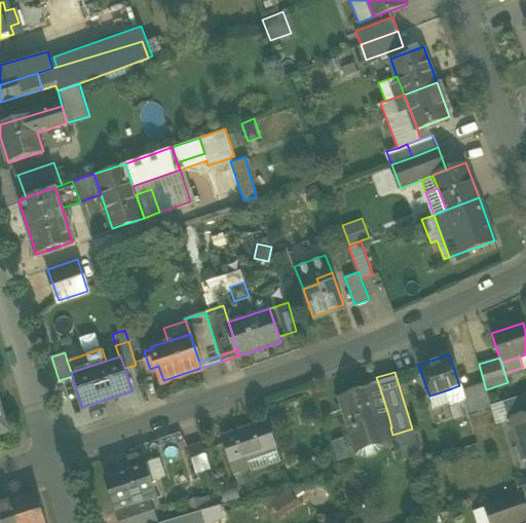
[(491,404),(486,389),(483,379),(459,385),(464,399),(463,399),(467,411),(491,404)]
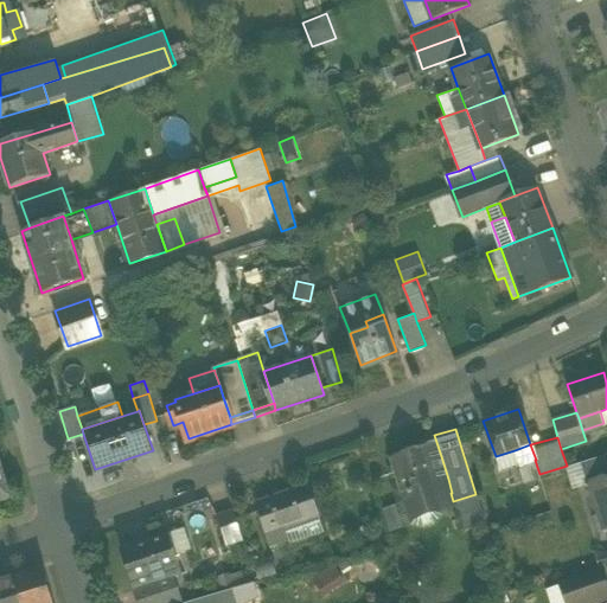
[(390,455),(402,493),(433,483),(448,479),(441,456),(428,460),(423,444),(390,455)]
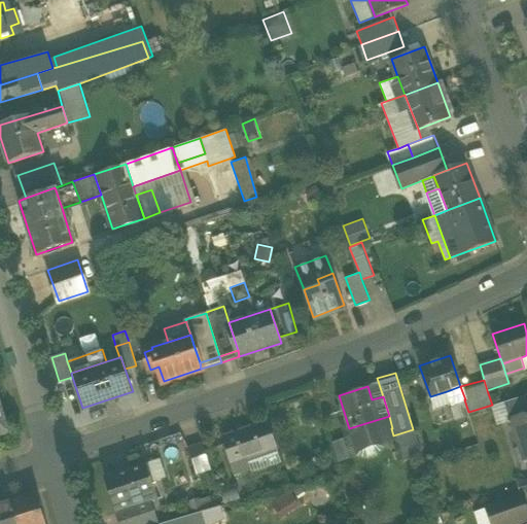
[(465,399),(460,386),(447,391),(450,403),(451,405),(464,399),(465,399)]
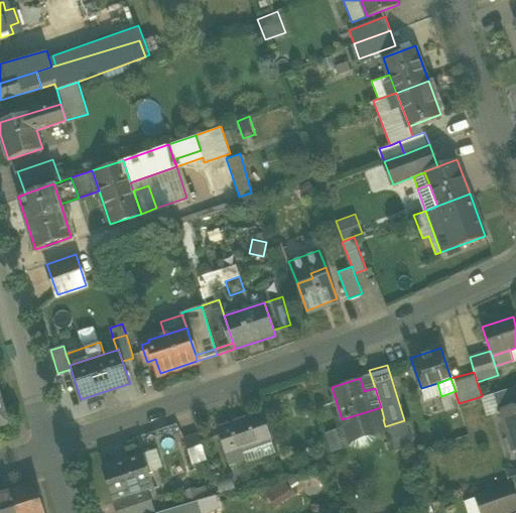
[(440,394),(437,383),(421,388),(425,399),(440,394)]
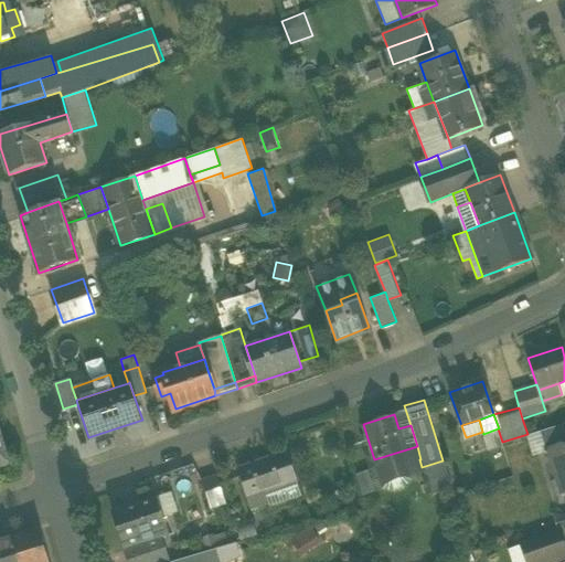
[(564,422),(540,431),(546,451),(550,449),(550,448),(564,443),(564,422)]
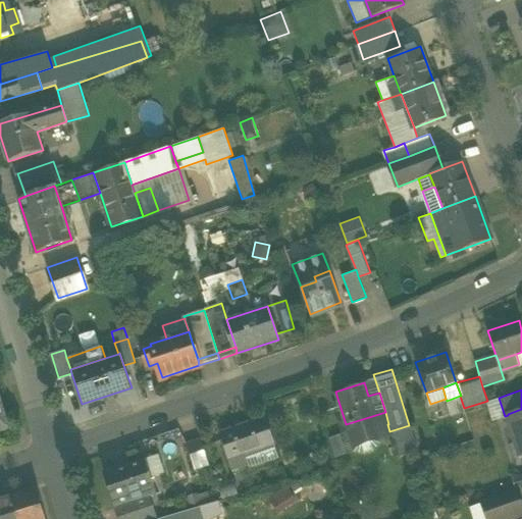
[(464,408),(460,396),(447,401),(451,415),(464,411),(464,408)]
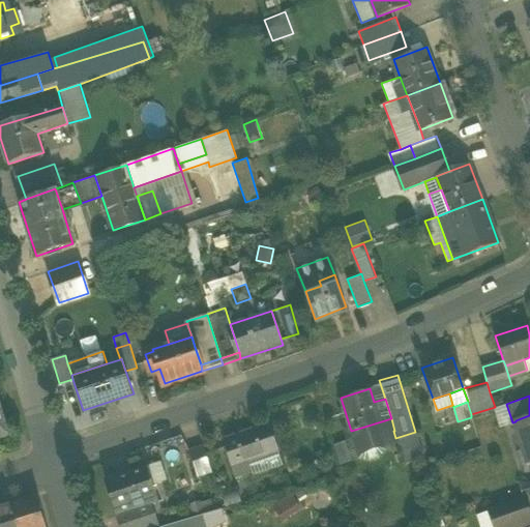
[(500,426),(512,422),(506,404),(495,407),(500,426)]
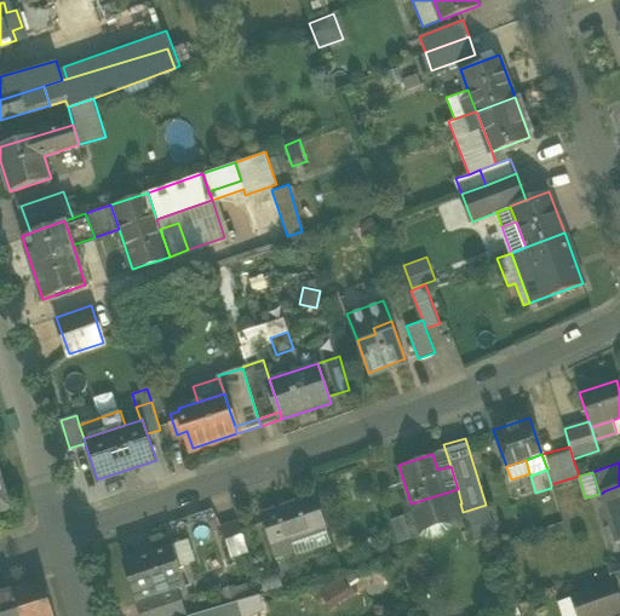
[(0,511),(10,508),(0,475),(0,511)]
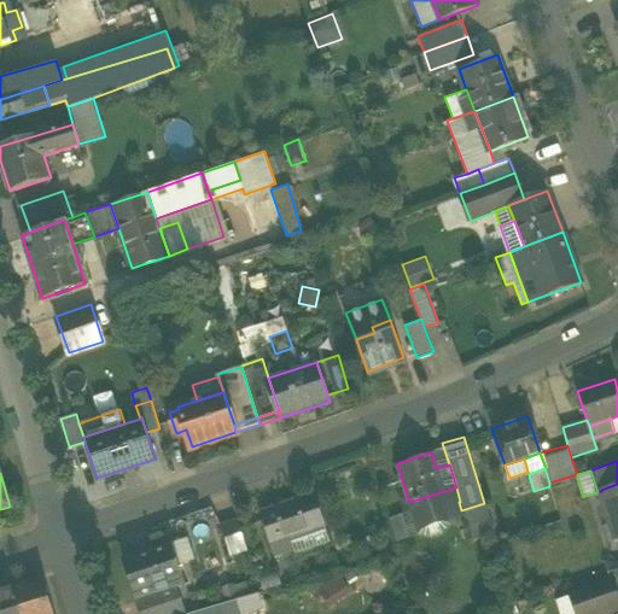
[(601,491),(616,536),(617,534),(617,484),(601,490),(601,491)]
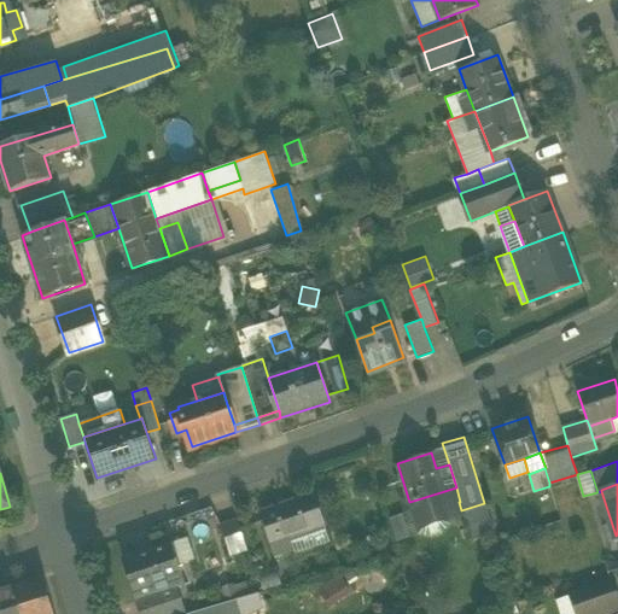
[(460,502),(456,487),(441,492),(449,518),(462,514),(461,510),(459,502),(460,502)]
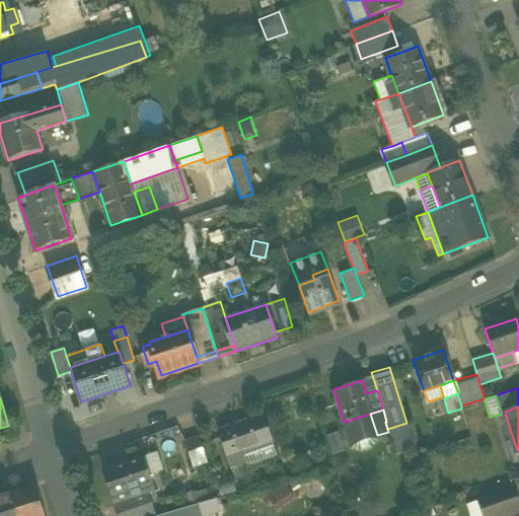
[(220,429),(230,457),(244,452),(274,442),(264,414),(220,429)]
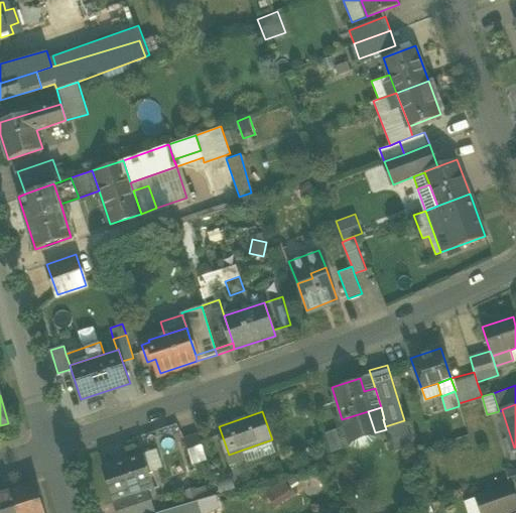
[(375,432),(368,411),(342,419),(343,425),(348,441),(375,432)]
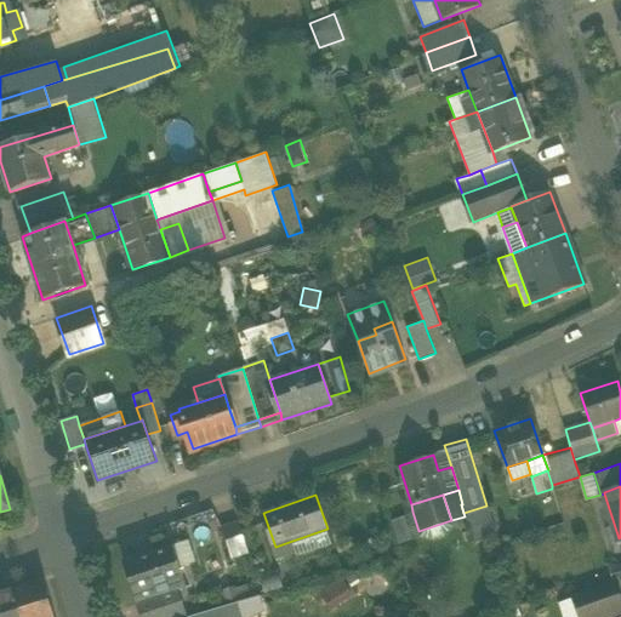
[(496,536),(486,506),(463,513),(465,516),(472,543),(496,536)]
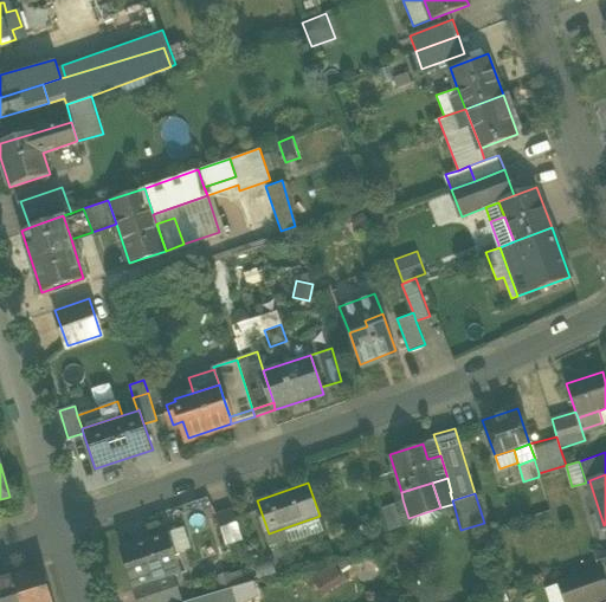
[(408,518),(403,499),(381,506),(388,529),(410,523),(408,518)]
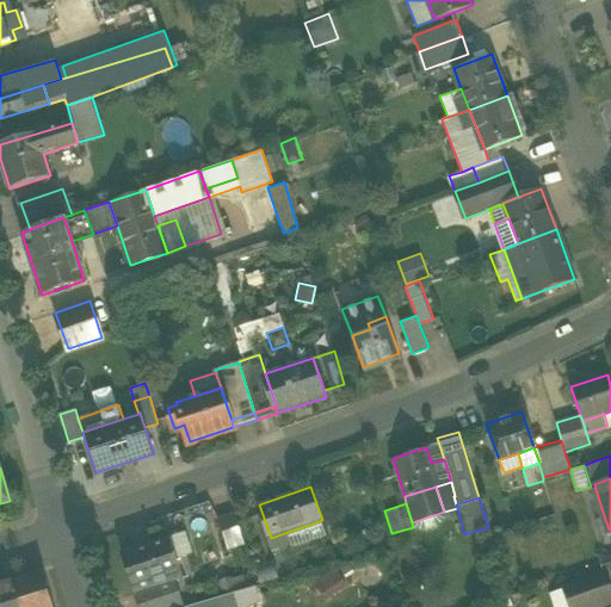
[(218,516),(226,543),(242,538),(234,512),(218,516)]
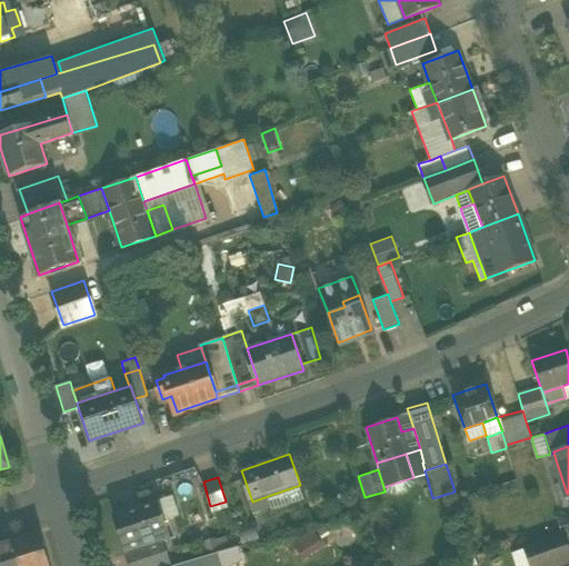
[(413,477),(383,487),(385,492),(397,494),(407,492),(415,482),(413,477)]
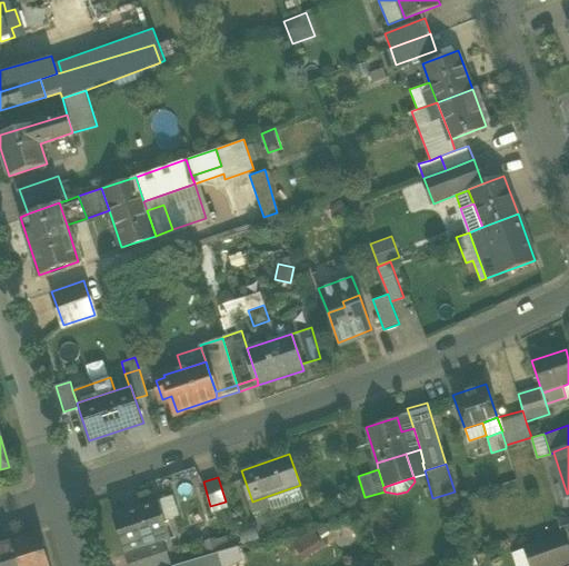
[(300,485),(268,496),(271,506),(272,509),(305,498),(300,485)]
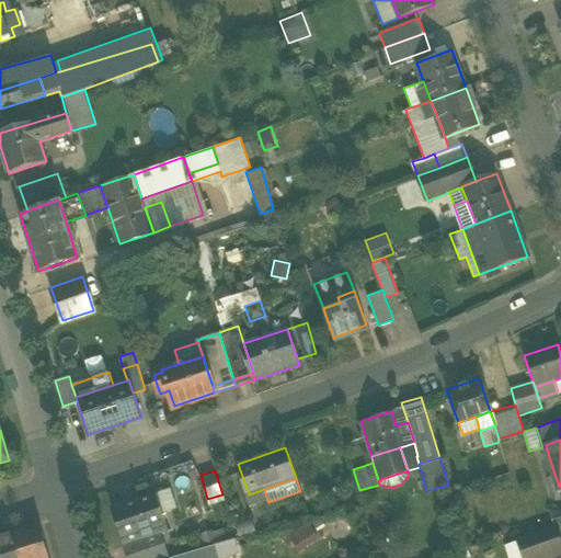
[(155,493),(160,511),(174,507),(168,489),(155,493)]
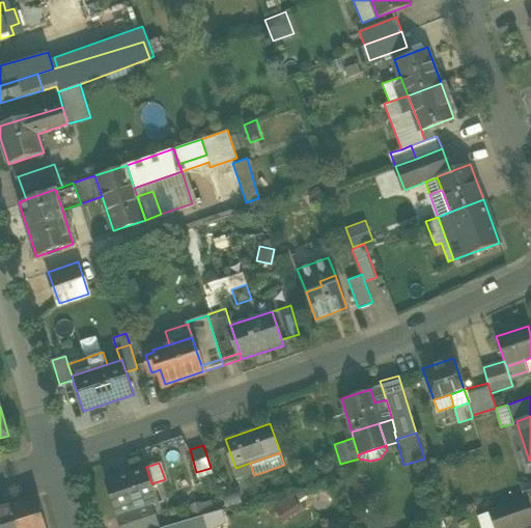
[(253,472),(250,463),(235,468),(239,477),(253,472)]
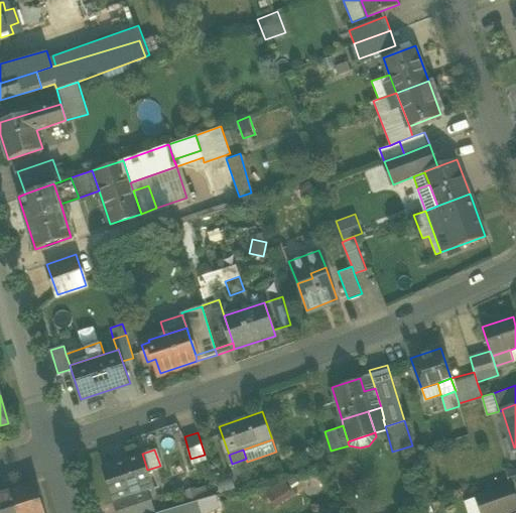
[(103,467),(114,500),(147,489),(153,487),(147,470),(142,454),(103,467)]
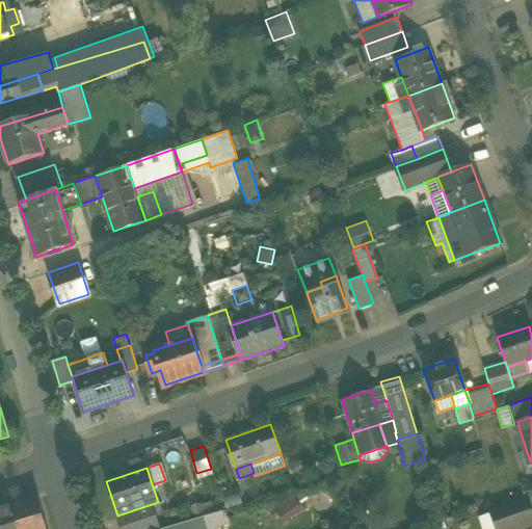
[(239,490),(221,495),(225,508),(243,503),(239,490)]
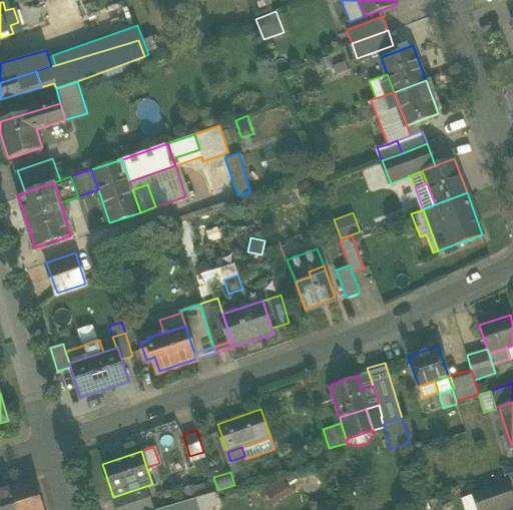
[(292,491),(282,476),(264,489),(274,504),(292,491)]
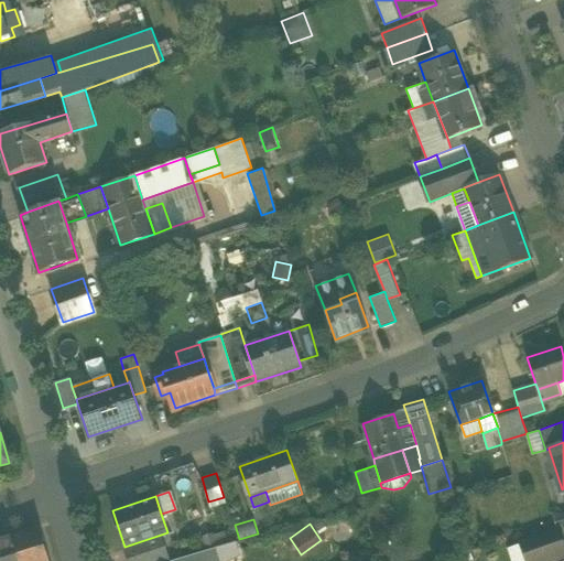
[(49,560),(39,527),(10,536),(18,560),(49,560)]
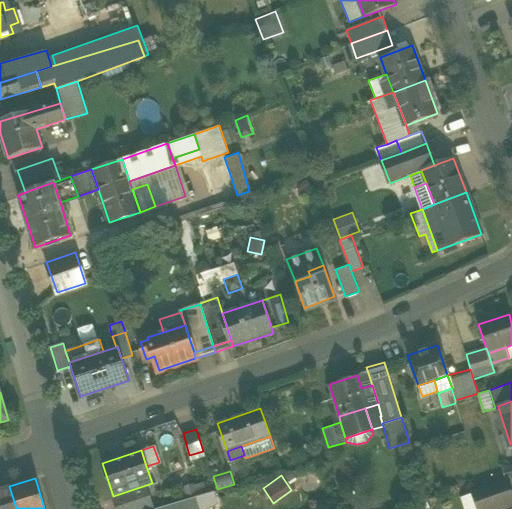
[(477,508),(495,508),(511,503),(511,497),(505,478),(471,490),(472,492),(477,508)]
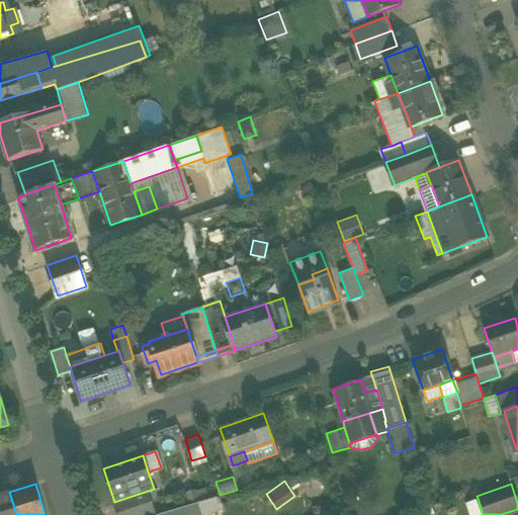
[(184,492),(188,505),(198,502),(210,498),(206,485),(184,492)]
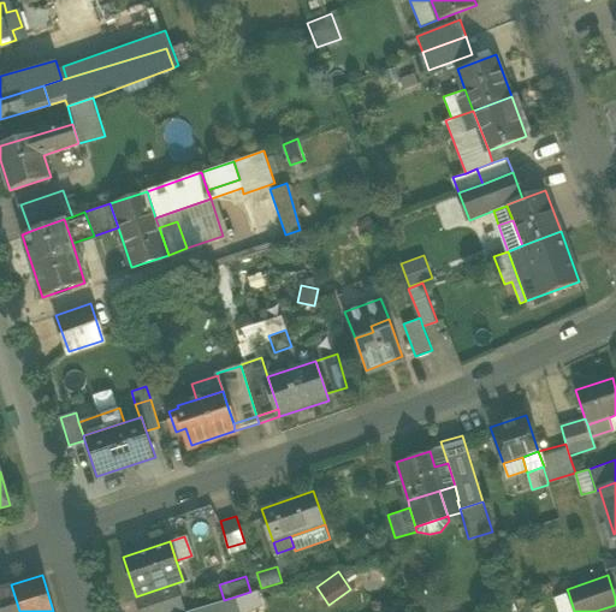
[(140,611),(182,611),(184,611),(176,583),(136,596),(140,611)]
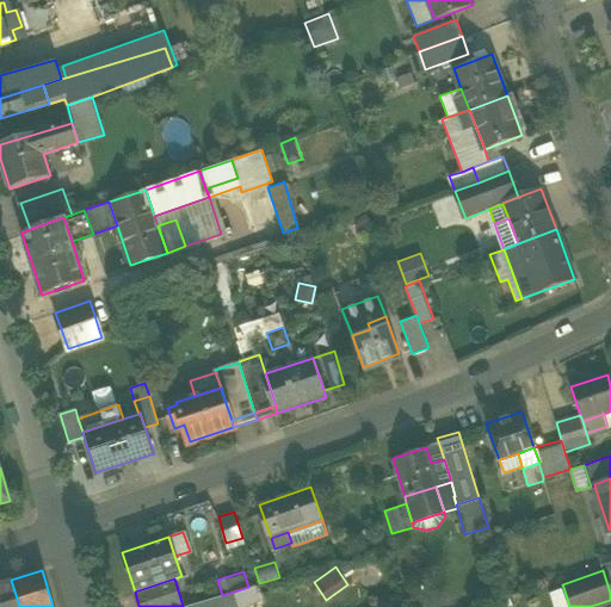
[(0,606),(19,606),(11,580),(0,583),(0,606)]
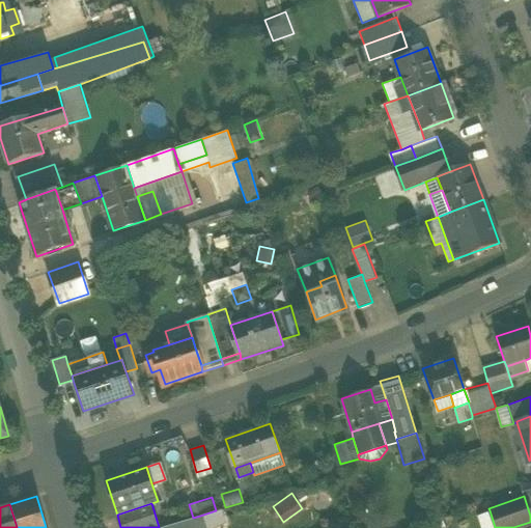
[(216,510),(203,515),(206,527),(214,527),(225,521),(221,508),(216,510)]
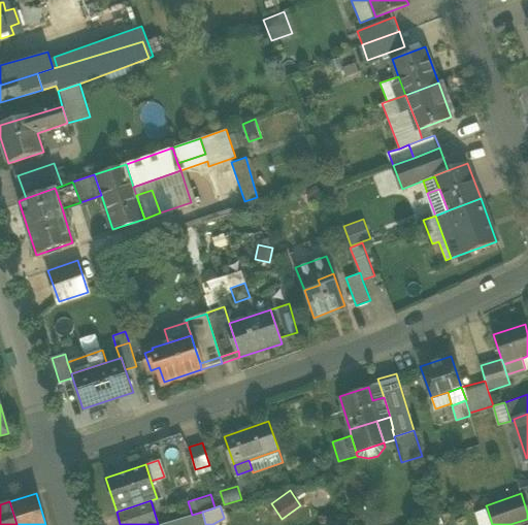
[(492,524),(487,507),(474,512),(479,524),(492,524)]
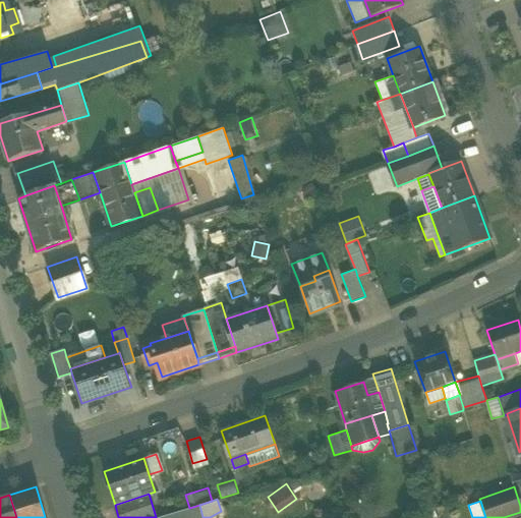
[(189,508),(156,517),(155,517),(203,517),(199,505),(189,508)]
